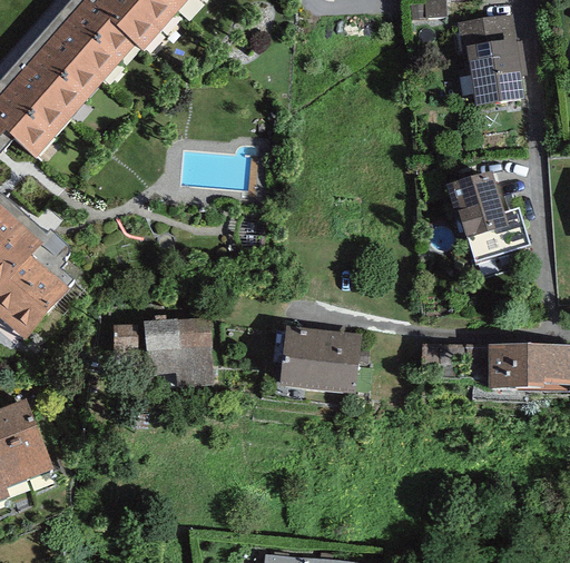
[(141,51),(186,0),(70,0),(0,79),(0,147),(1,148),(12,138),(35,157),(134,46),(141,51)]
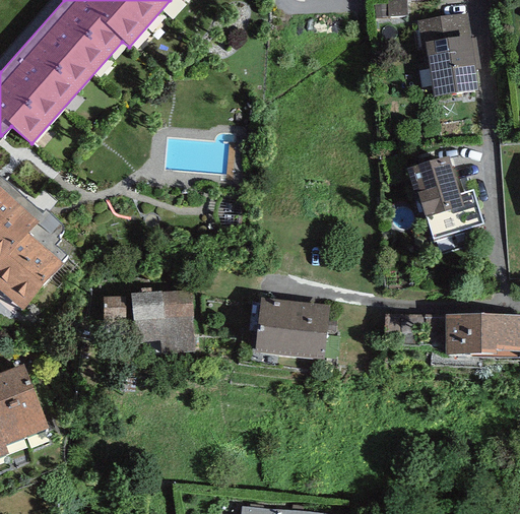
[(407,13),(406,0),(387,0),(387,1),(388,13),(407,13)]
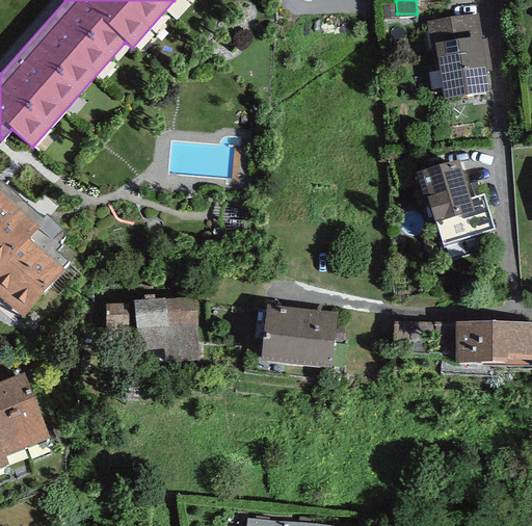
[(383,15),(397,14),(396,1),(382,2),(383,15)]
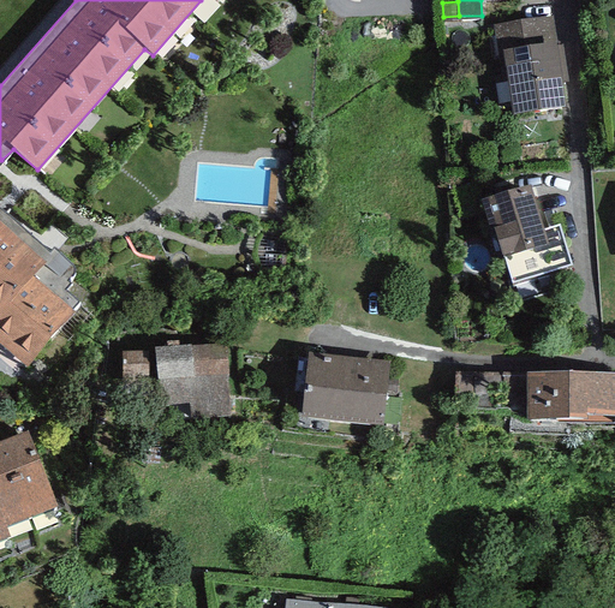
[(553,12),(494,22),(503,83),(506,83),(512,117),(567,107),(562,79),(568,79),(563,42),(557,42),(553,12)]
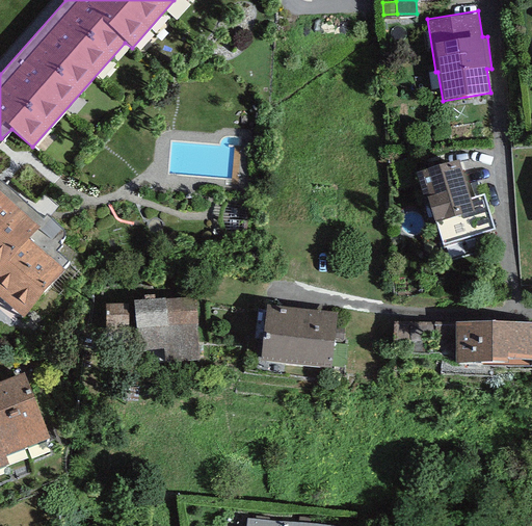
[(458,160),(416,174),(426,204),(427,204),(442,247),(495,230),(483,193),(471,198),(458,160)]
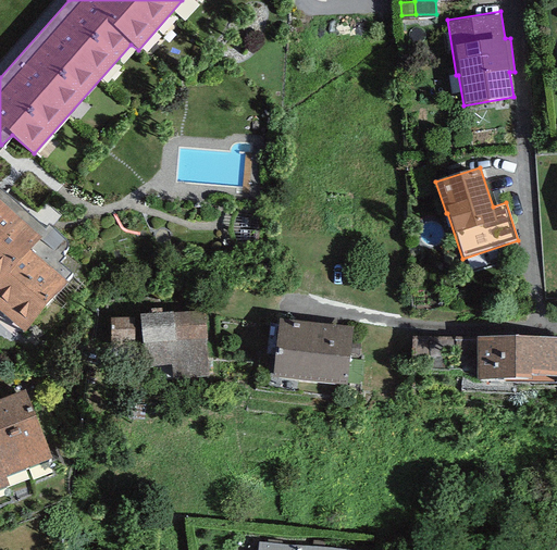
[(0,310),(24,332),(67,282),(64,278),(71,272),(58,261),(62,255),(61,252),(66,246),(69,240),(49,224),(46,228),(0,187),(0,310)]
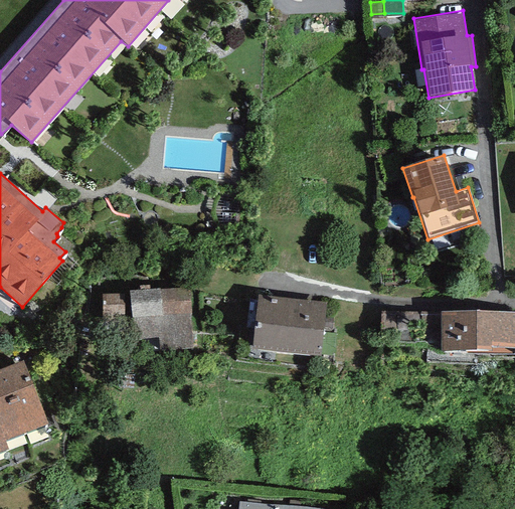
[(193,344),(188,286),(103,294),(105,317),(134,314),(136,336),(160,334),(161,347),(193,344)]
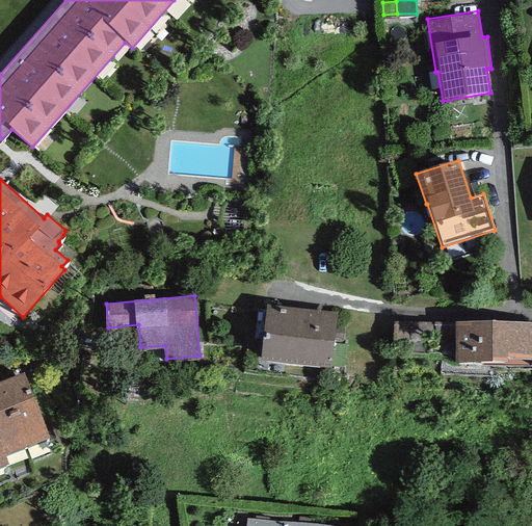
[(336,312),(267,304),(261,361),(330,368),(336,312)]
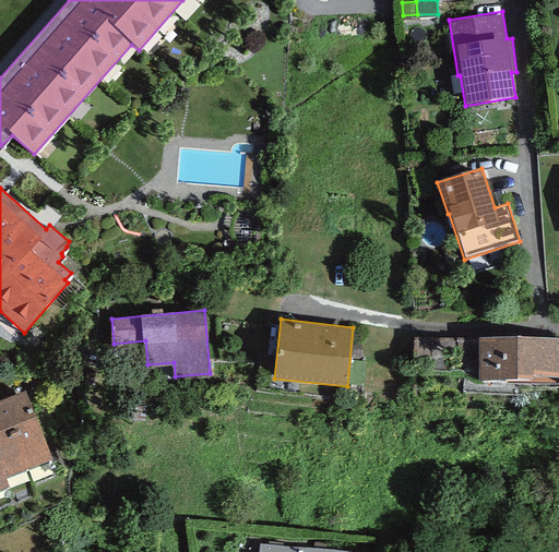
[(479,334),(458,335),(458,354),(479,354),(479,337),(479,334)]
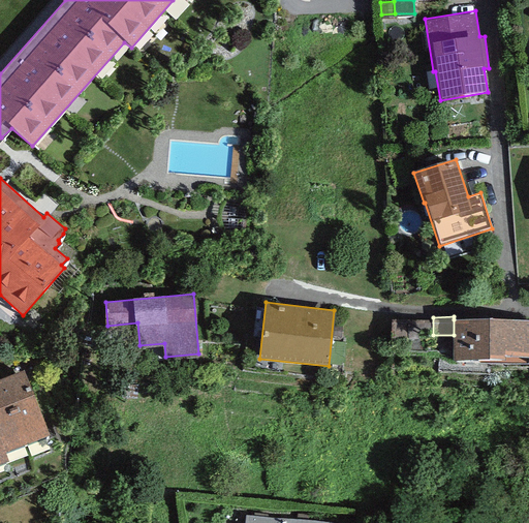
[(528,318),(454,319),(454,335),(454,363),(528,362),(528,318)]
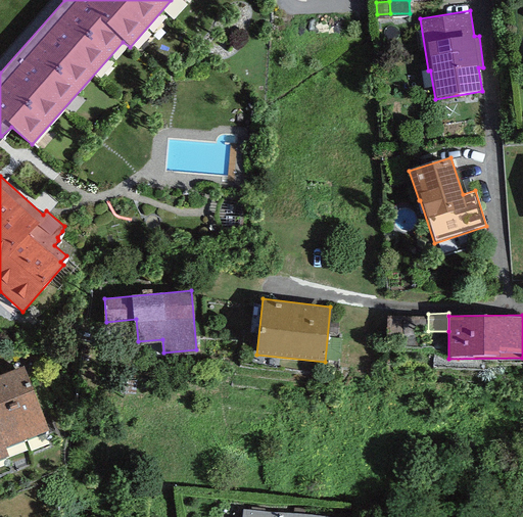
[(22,360),(0,368),(0,429),(5,442),(48,426),(22,360)]
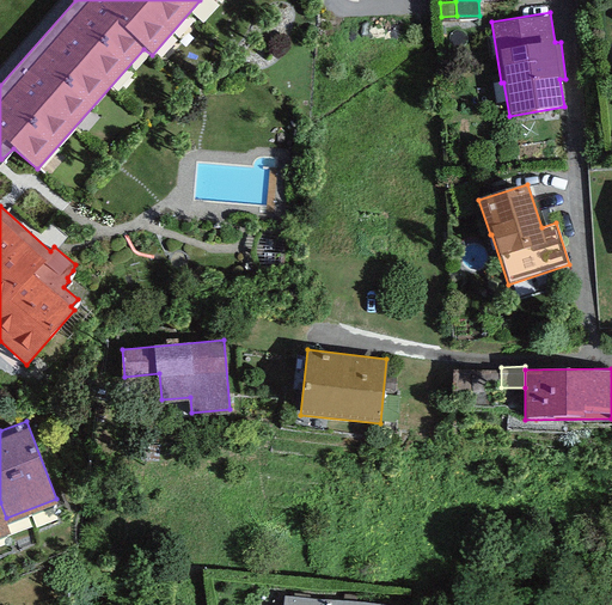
[(0,531),(10,529),(6,518),(0,502),(0,531)]
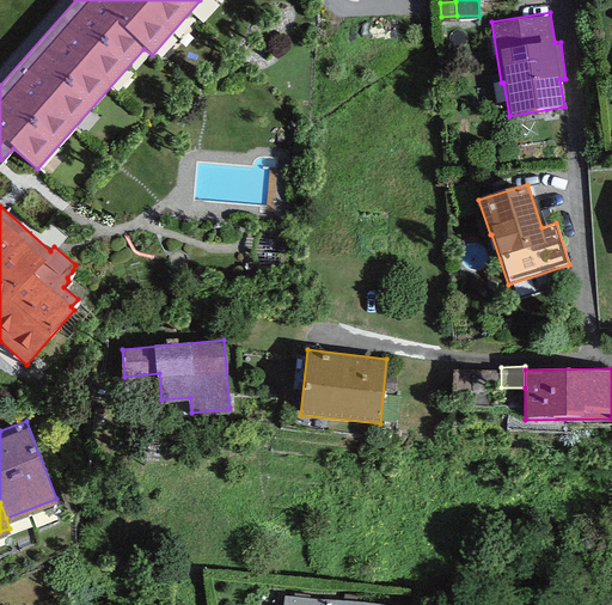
[(385,604),(287,594),(286,604),(385,604)]
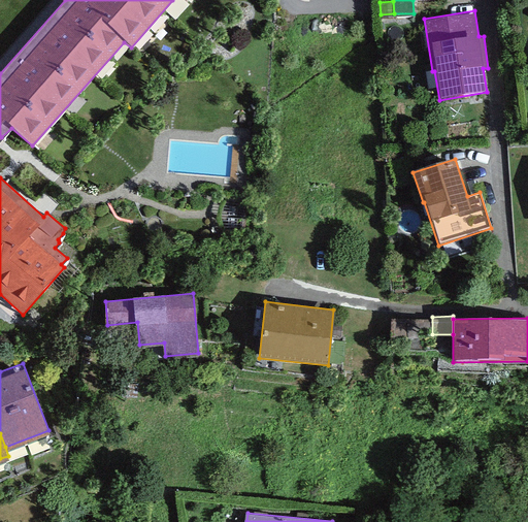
All buildings are outlined.
